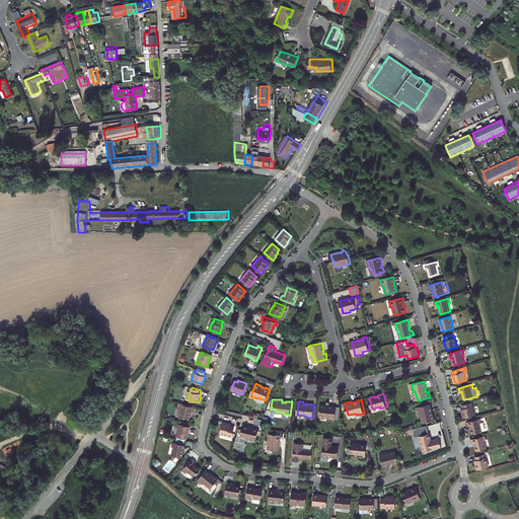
[(464,418),(475,415),(472,402),(462,405),(463,409),(462,410),(464,418)]
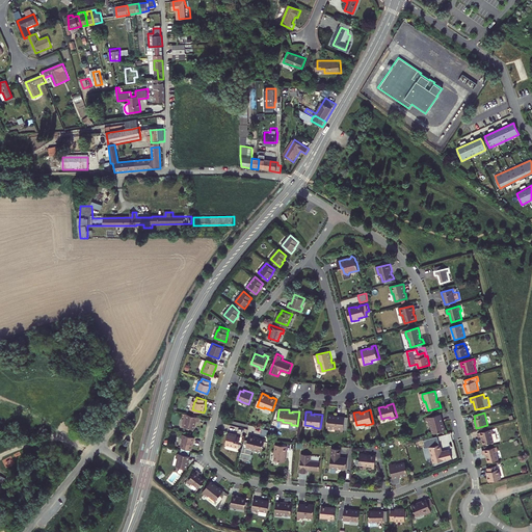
[(185,414),(182,426),(194,429),(196,421),(198,422),(200,417),(185,414)]
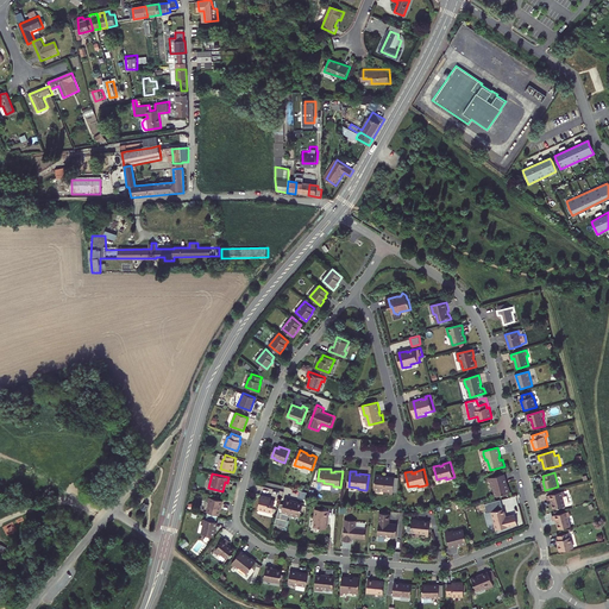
[(395,477),(388,476),(388,477),(384,477),(384,476),(384,475),(378,473),(376,489),(387,490),(385,491),(391,493),(394,493),(395,477)]
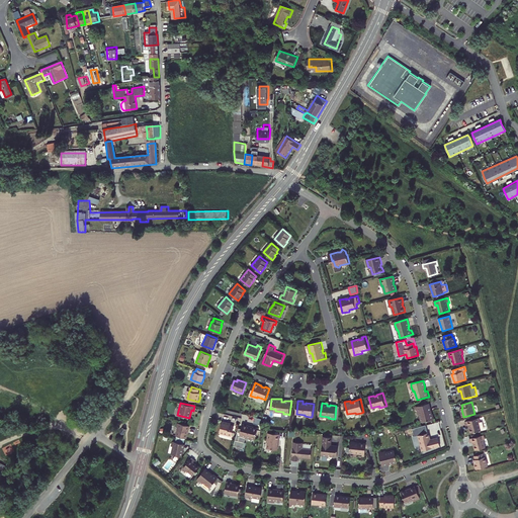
[(429,404),(417,407),(418,409),(419,415),(421,415),(423,422),(435,419),(433,414),(432,414),(431,415),(430,412),(431,411),(429,404)]
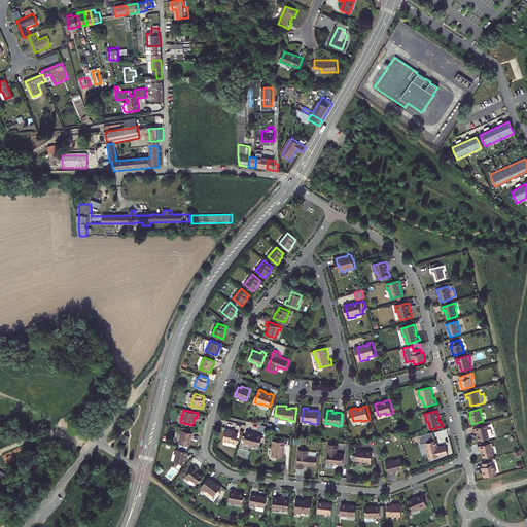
[(489,429),(488,425),(475,429),(476,433),(478,432),(480,441),(490,438),(488,430),(489,429)]
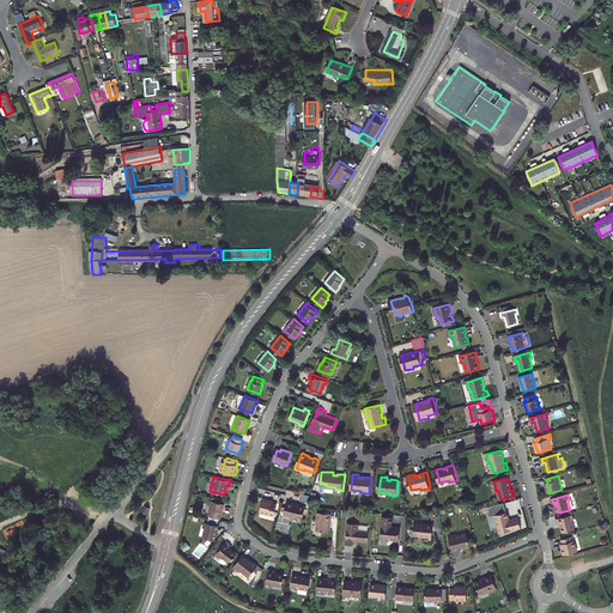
[(272,504),(273,503),(268,502),(269,502),(262,499),(260,514),(274,517),(277,505),(272,504)]
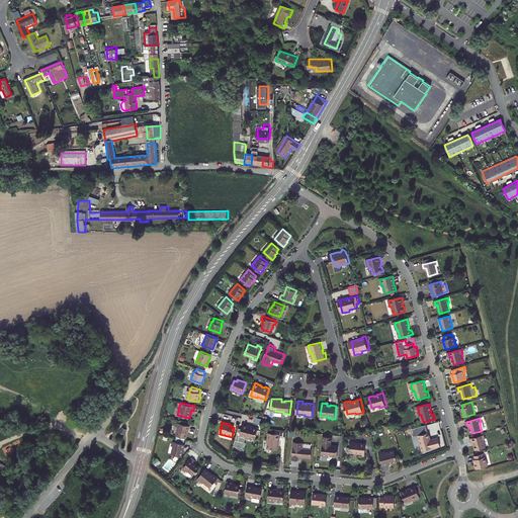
[(178,428),(177,436),(186,438),(188,430),(189,426),(178,423),(177,427),(178,428)]
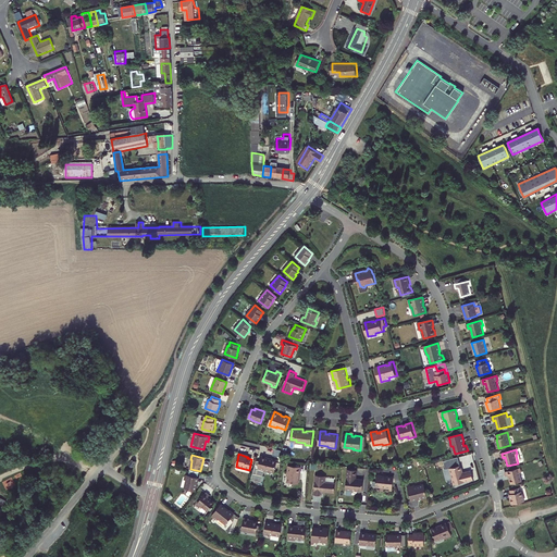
[(268,460),(268,459),(268,458),(260,457),(260,459),(257,458),(252,478),(258,480),(258,481),(263,482),(265,473),(263,473),(264,472),(265,471),(274,473),(276,460),(271,459),(271,460),(268,460)]
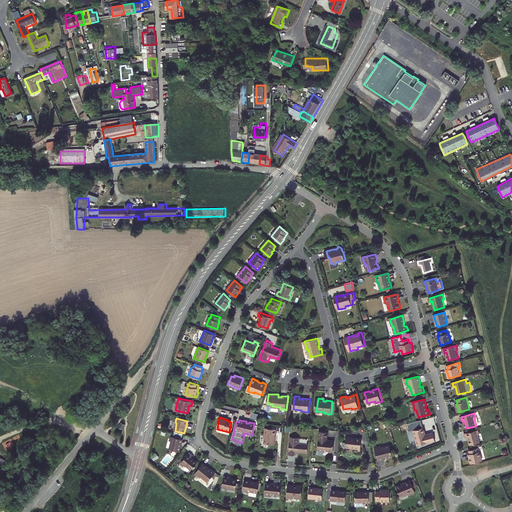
[(275,435),(276,428),(265,427),(264,434),(265,434),(264,443),(274,444),(275,435)]
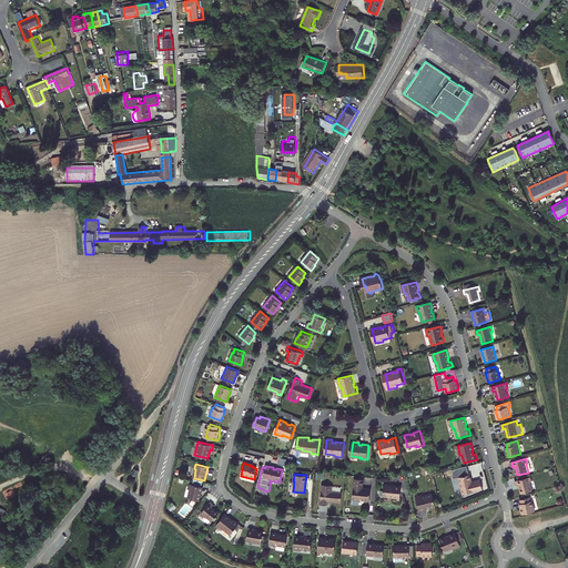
[(472,480),(470,475),(459,477),(464,494),(483,489),(480,480),(473,482),(472,483),(470,480),(472,480)]
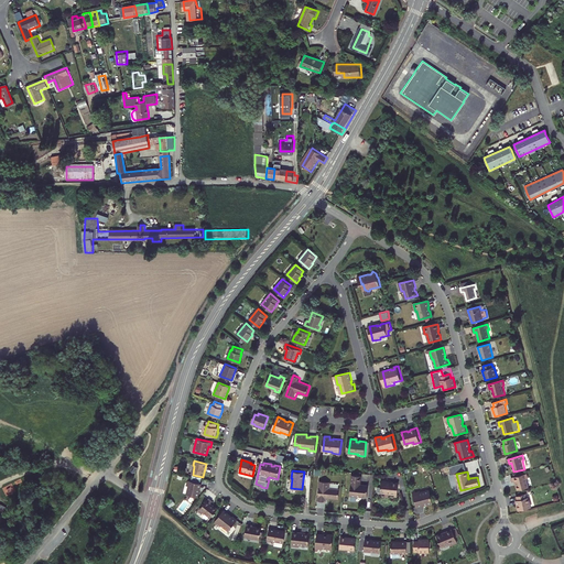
[(527,478),(529,478),(528,474),(512,477),(513,483),(516,481),(518,490),(529,487),(527,478)]
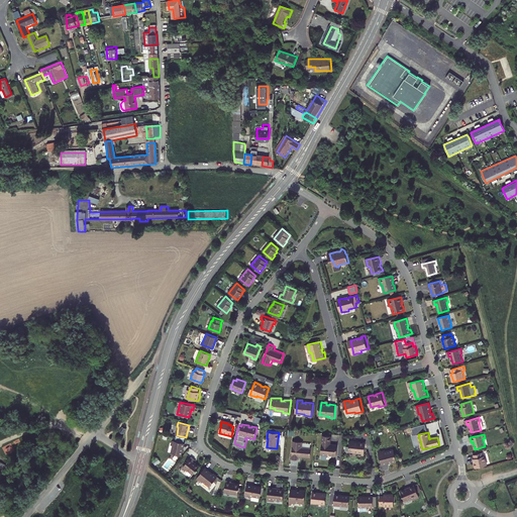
[(331,435),(323,435),(321,453),(331,454),(332,455),(334,456),(335,455),(336,455),(337,444),(332,443),(332,444),(330,444),(330,443),(331,435)]
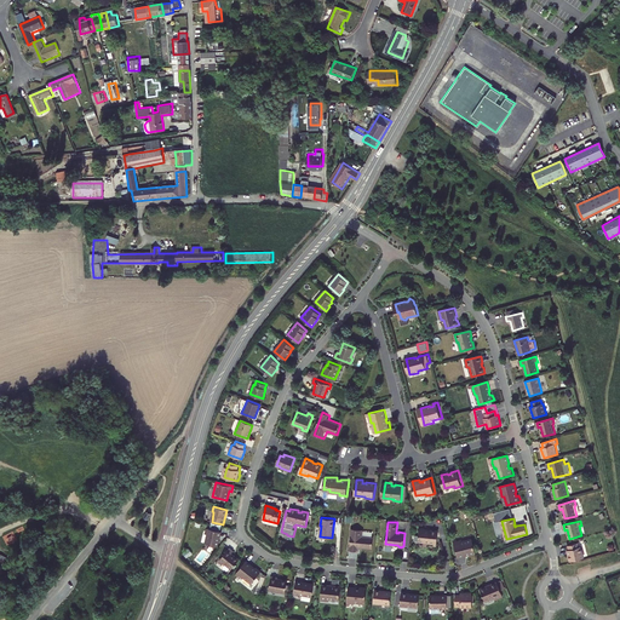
[(220,537),(222,532),(207,528),(206,534),(208,534),(206,544),(218,546),(220,537)]
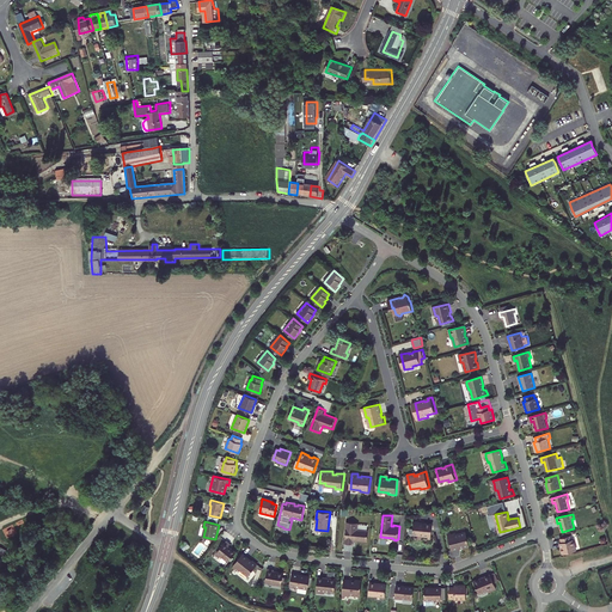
[(355,539),(359,539),(368,540),(369,530),(368,528),(369,525),(360,524),(360,522),(348,521),(346,542),(354,543),(355,540),(355,539)]
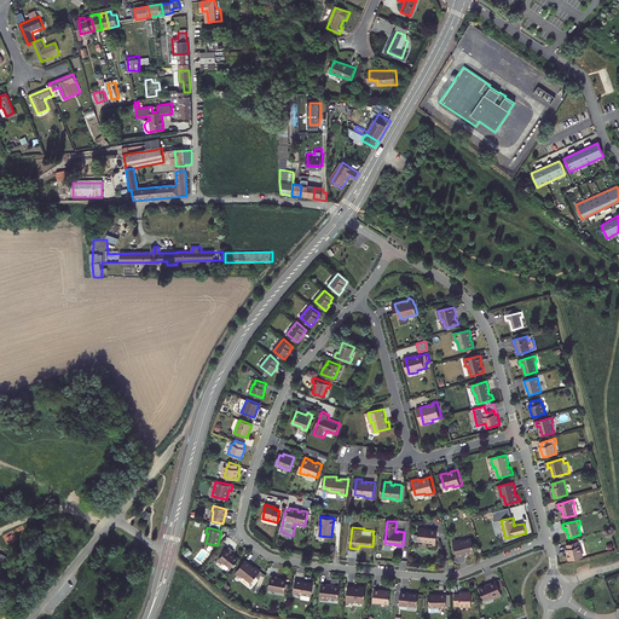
[(418,528),(417,541),(428,542),(427,545),(433,545),(433,544),(433,543),(437,544),(438,530),(429,528),(429,530),(424,528),(423,527),(421,527),(420,528),(418,528)]
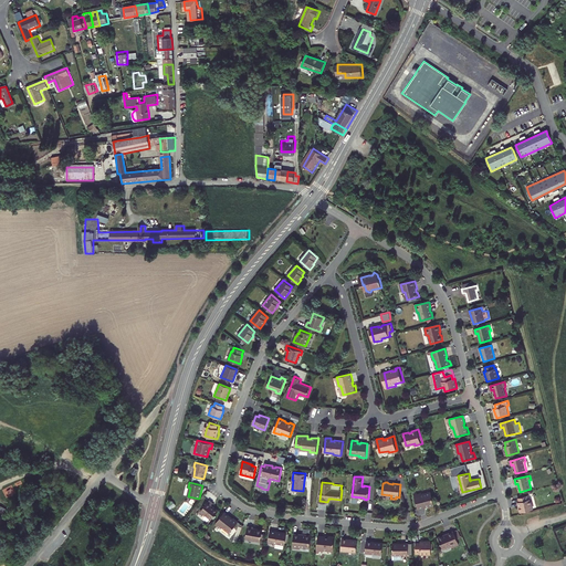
[(425,505),(428,504),(429,505),(429,506),(435,505),(431,492),(422,494),(421,492),(418,493),(415,494),(419,509),(426,506),(425,505)]
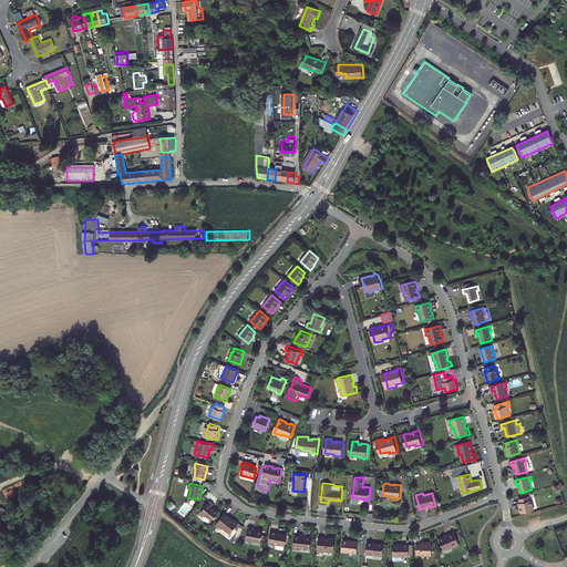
[(532,500),(531,501),(529,496),(519,498),(521,503),(519,504),(522,513),(534,509),(532,500)]
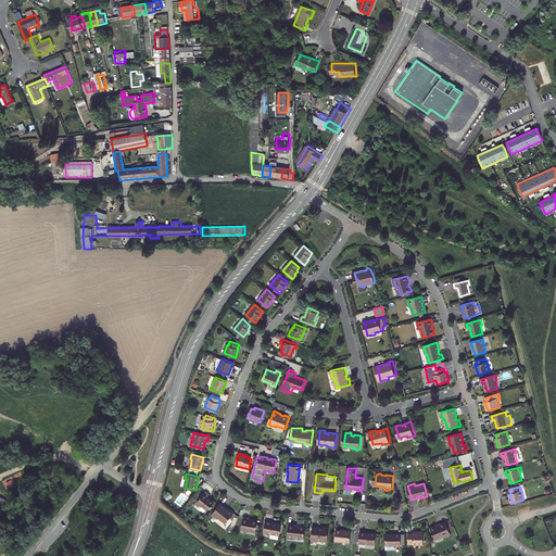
[(209,494),(205,491),(196,504),(199,506),(201,505),(207,510),(214,502),(207,496),(209,494)]
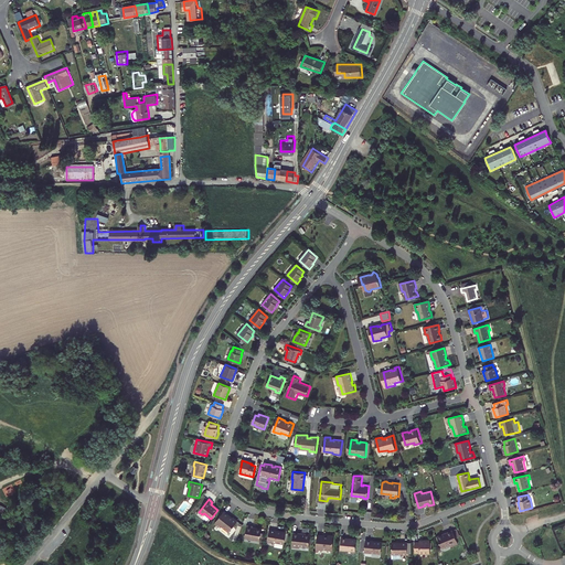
[(233,518),(232,519),(232,520),(228,518),(230,516),(224,512),(214,523),(216,525),(220,528),(221,526),(228,532),(237,521),(233,518)]
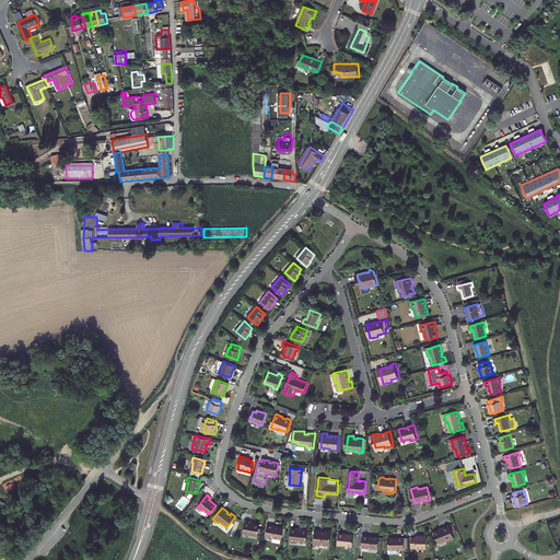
[(251,522),(245,521),(243,533),(258,535),(259,524),(251,523),(251,522)]
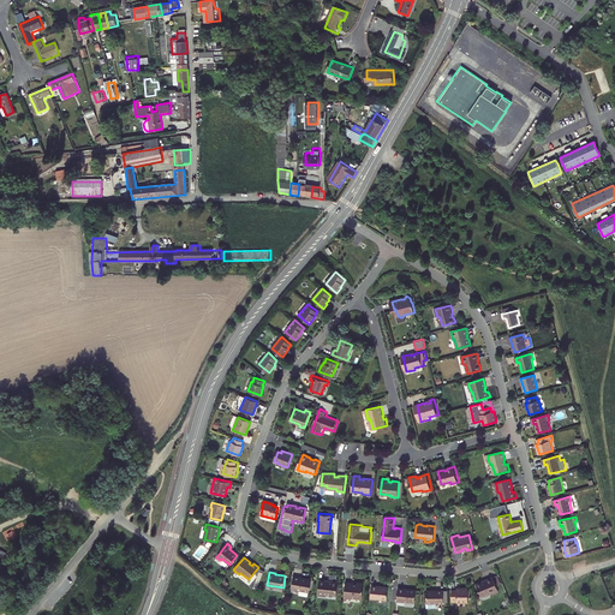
[(302,578),(293,575),(291,590),(299,591),(300,590),(310,592),(311,580),(302,578)]
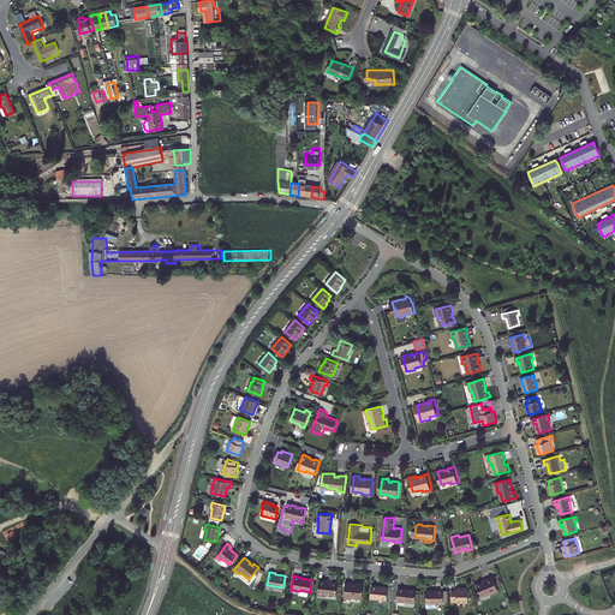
[(483,583),(482,581),(476,584),(482,597),(491,592),(491,595),(500,592),(496,585),(494,577),(493,577),(485,580),(485,581),(483,583)]
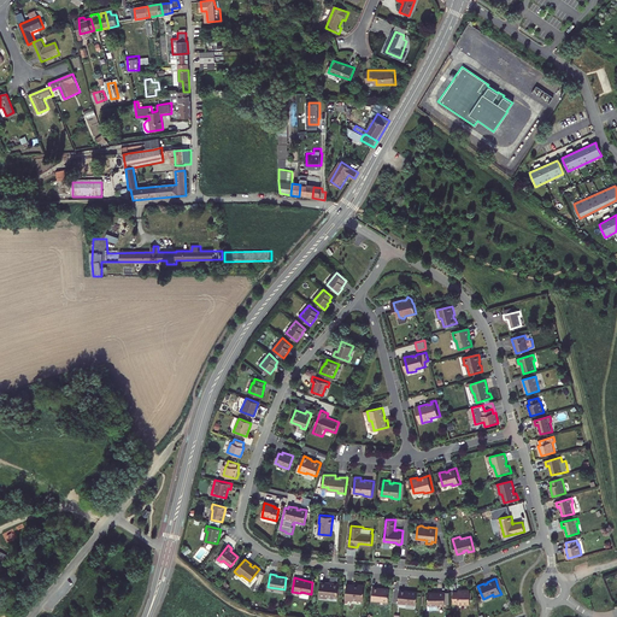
[(339,583),(333,582),(333,585),(329,583),(329,582),(321,581),(319,598),(328,598),(328,597),(338,597),(339,583)]
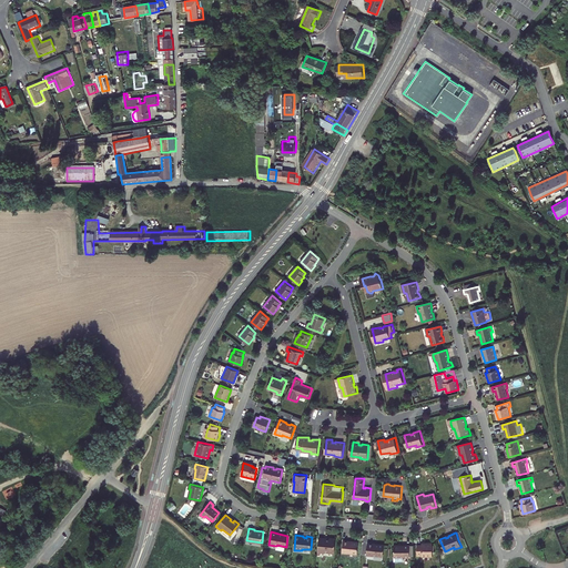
[(317,553),(321,553),(325,553),(325,551),(334,553),(336,538),(331,537),(330,539),(330,540),(326,540),(326,538),(318,538),(317,553)]
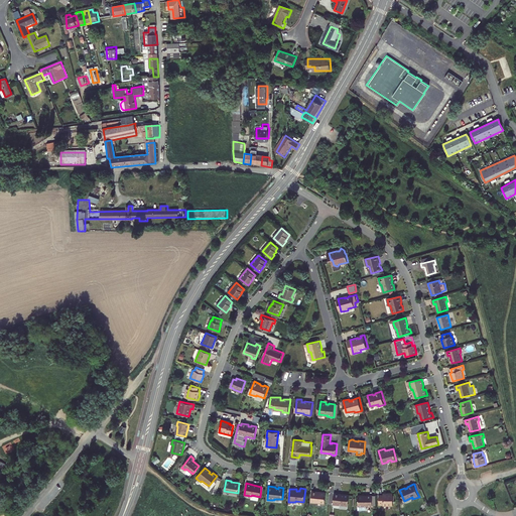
[(325,503),(326,493),(316,492),(311,491),(310,503),(315,503),(315,502),(325,503)]
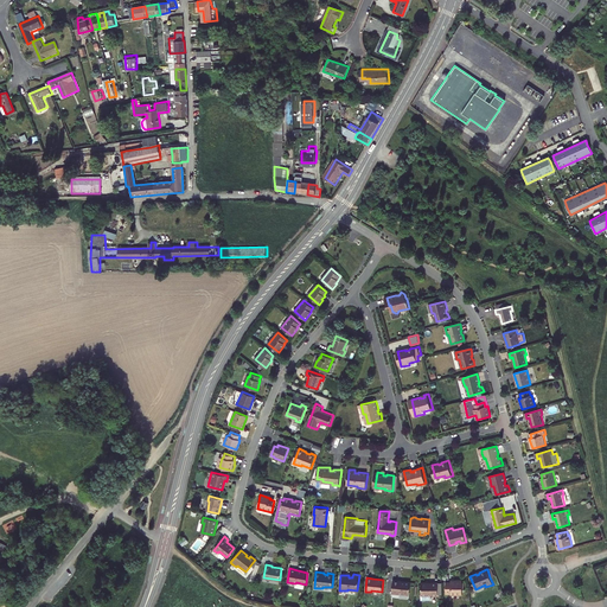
[(401,581),(401,580),(393,580),(393,593),(400,594),(400,593),(409,594),(410,582),(401,581)]
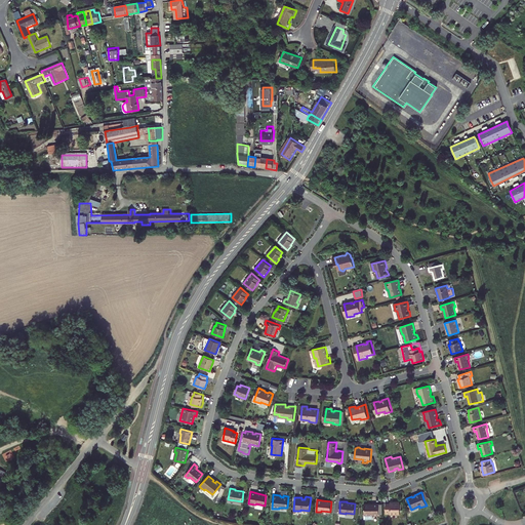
[(400,514),(400,501),(394,501),(394,502),(391,502),(391,503),(387,503),(387,514),(400,514)]
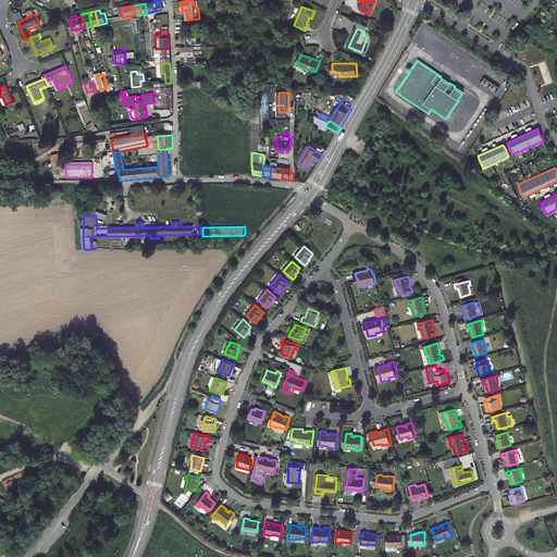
[(396,534),(386,534),(386,551),(390,551),(395,551),(395,546),(401,546),(401,534),(396,534)]
